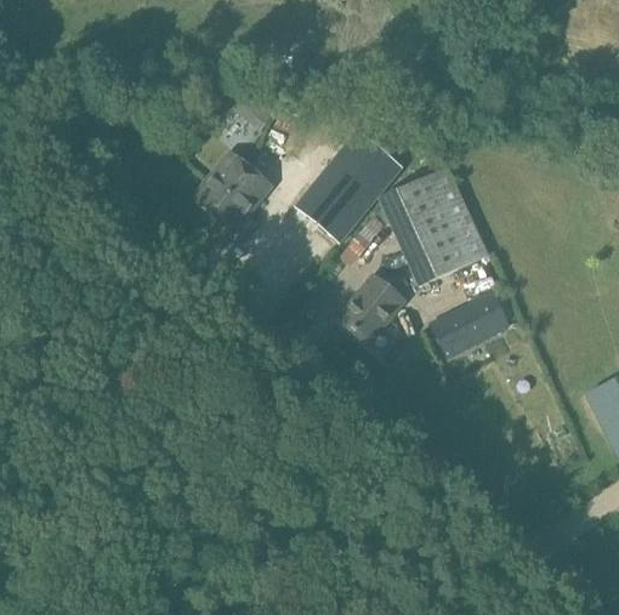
[(244,94),(233,107),(246,118),(262,100),(251,91),(248,89),(244,94)]
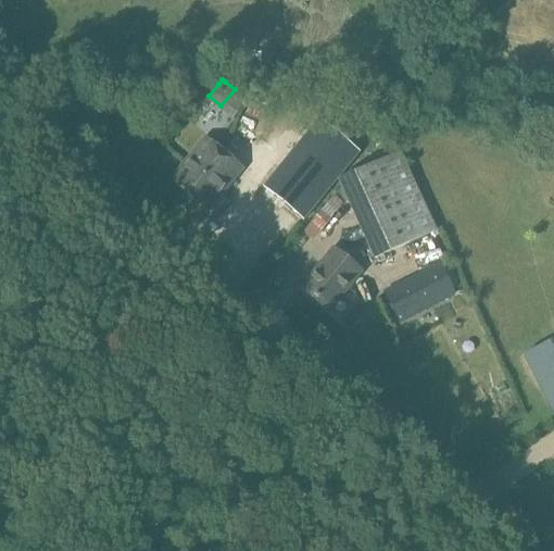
[(319,114),(264,183),(305,216),(361,148),(319,114)]
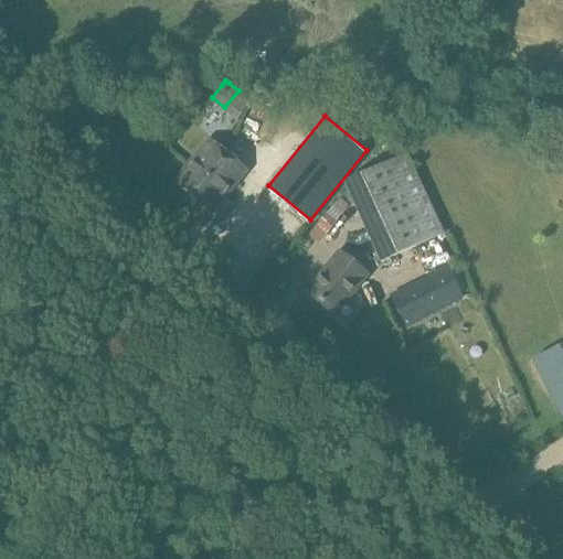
[(214,210),(245,168),(211,139),(178,181),(214,210)]
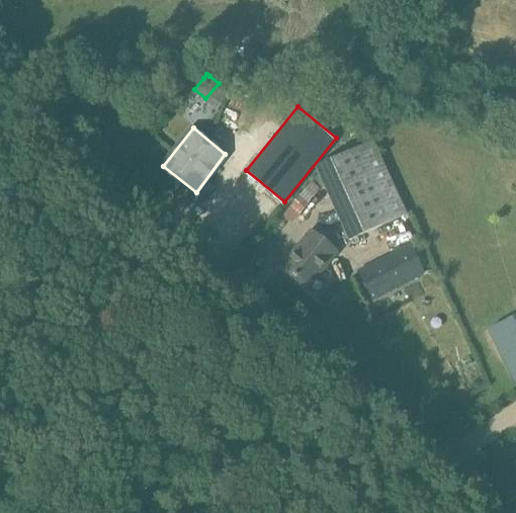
[(355,235),(409,211),(377,140),(324,164),(355,235)]
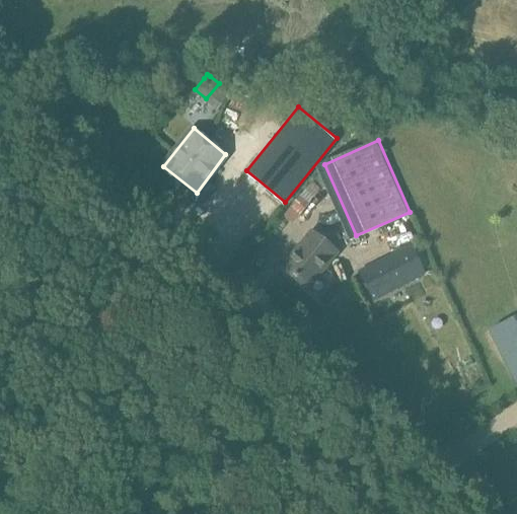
[(254,251),(284,213),(255,192),(226,230),(254,251)]
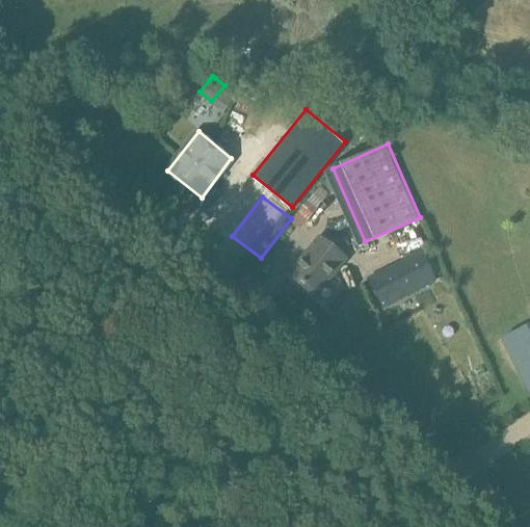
[(316,296),(348,256),(319,232),(287,272),(316,296)]
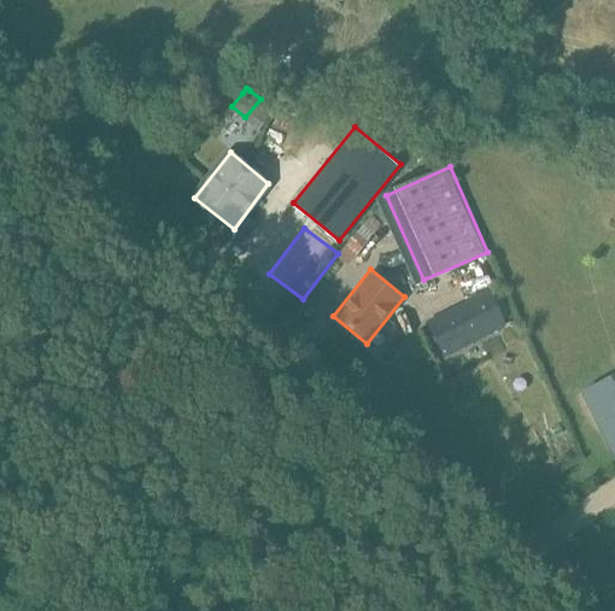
[(487,286),(427,318),(445,353),(505,321),(487,286)]
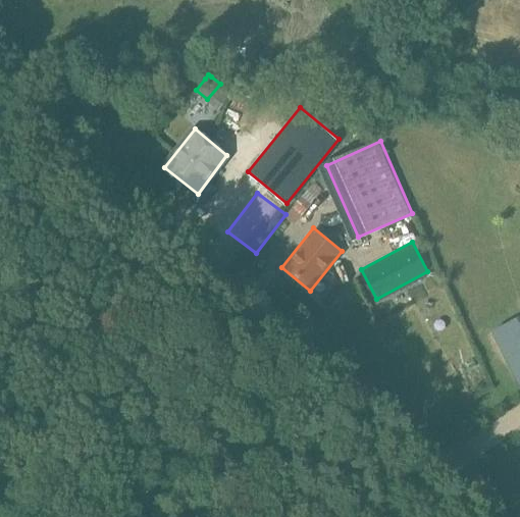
[(519,314),(506,320),(519,360),(519,314)]
